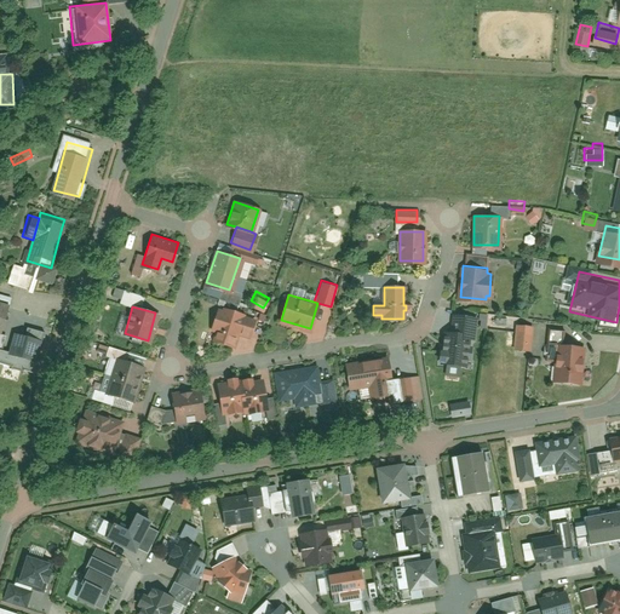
[(253,317),(218,308),(212,328),(217,328),(213,340),(234,345),(237,332),(248,336),(253,317)]
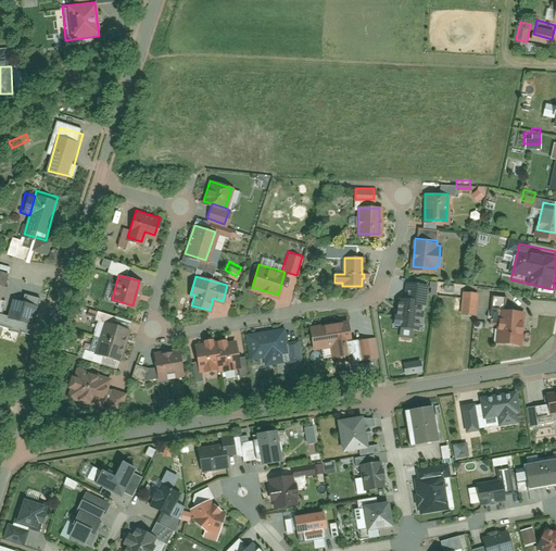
[(425,284),(407,283),(406,298),(399,298),(396,324),(419,327),(425,284)]
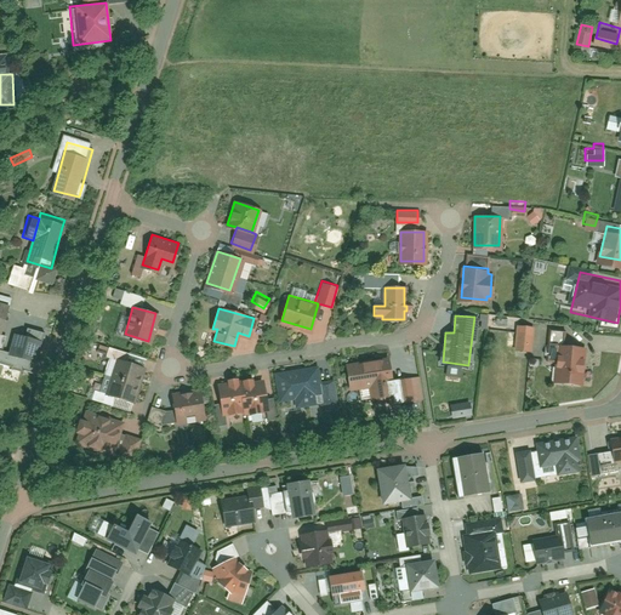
[(530,326),(518,325),(516,347),(528,348),(530,326)]
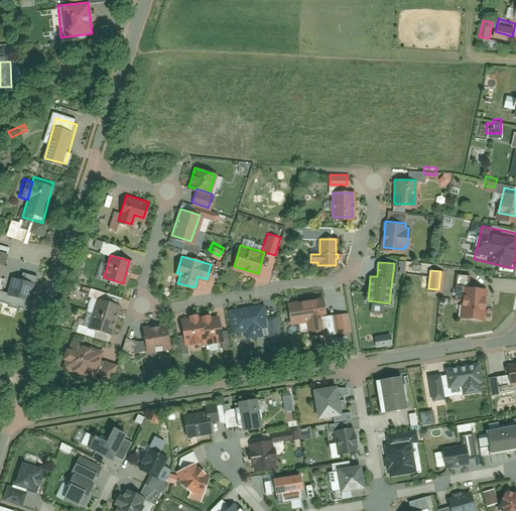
[(28,298),(32,281),(11,275),(7,293),(28,298)]
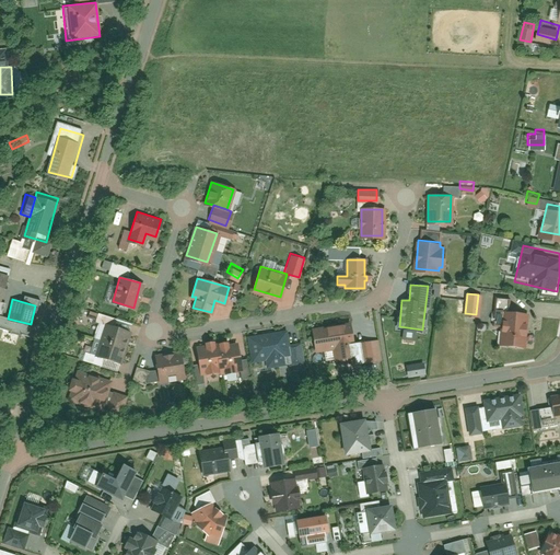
[(525,313),(504,311),(501,343),(522,345),(525,313)]
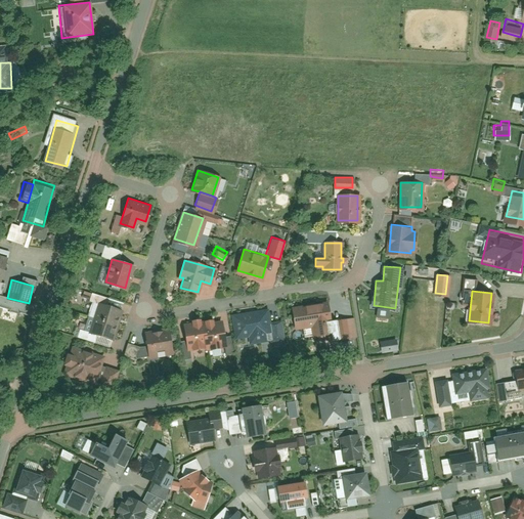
[(325,301),(292,306),(295,327),(311,323),(313,337),(324,335),(321,319),(329,318),(325,301)]
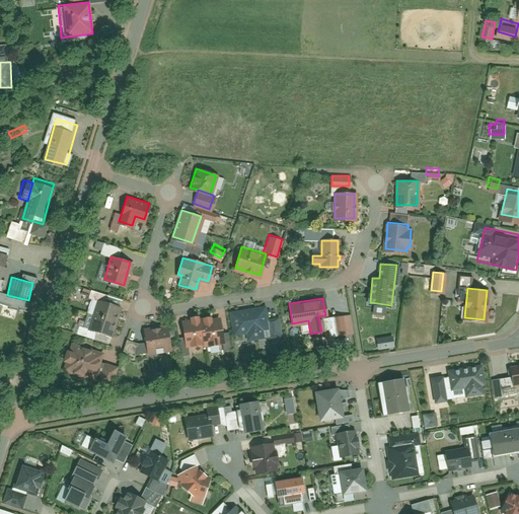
[(119,306),(97,300),(88,326),(109,334),(119,306)]
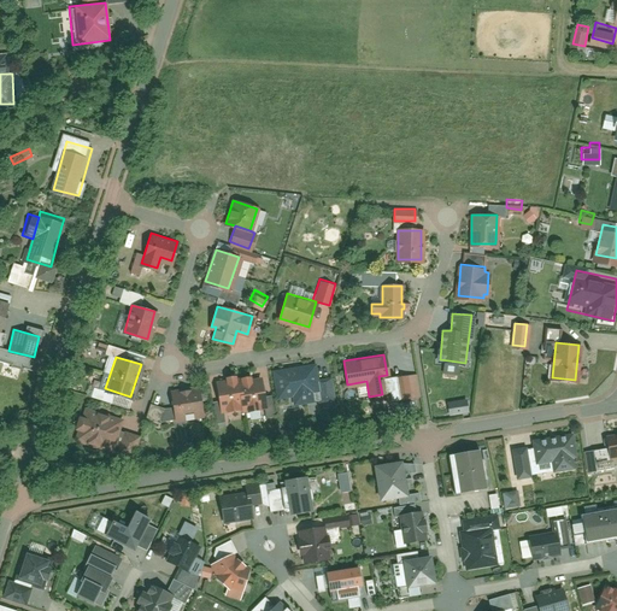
[(313,364),(275,370),(278,394),(293,392),(294,400),(309,398),(307,389),(317,388),(315,379),(313,364)]
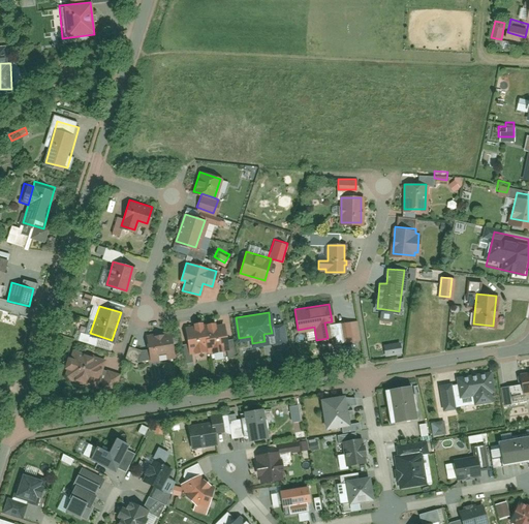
[(354,321),(340,325),(342,341),(356,338),(354,321)]
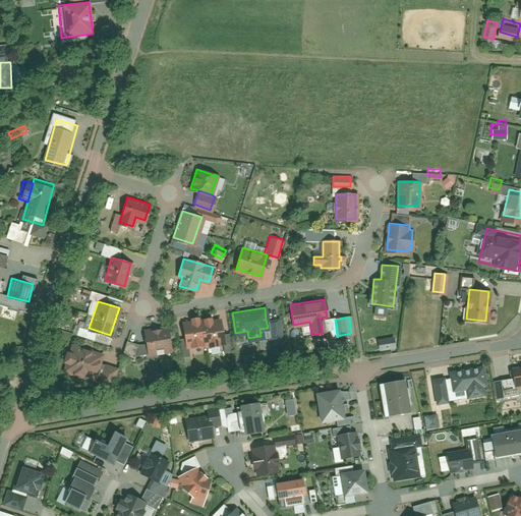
[(277,318),(266,320),(268,328),(269,335),(280,333),(277,318)]
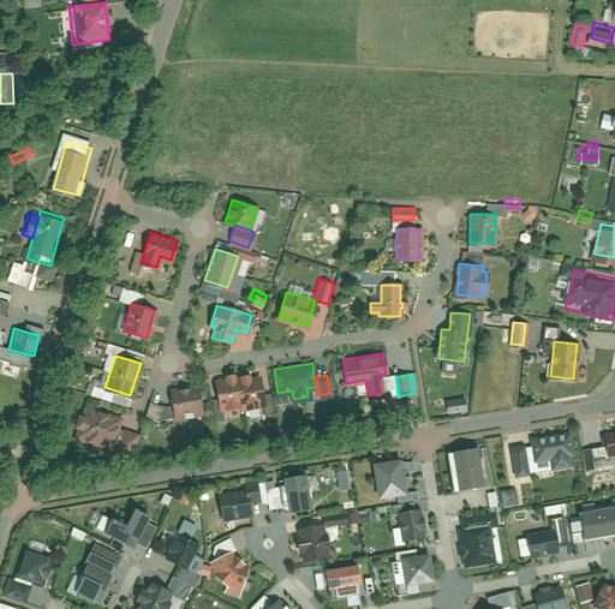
[(256,376),(236,380),(239,405),(239,407),(260,405),(256,376)]
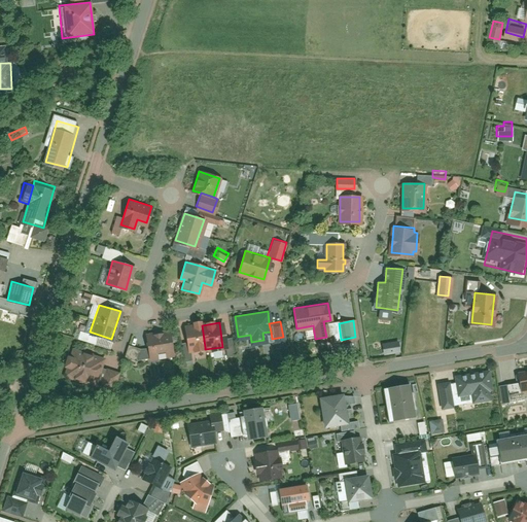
[(202,323),(184,325),(187,349),(205,347),(202,325),(202,323)]
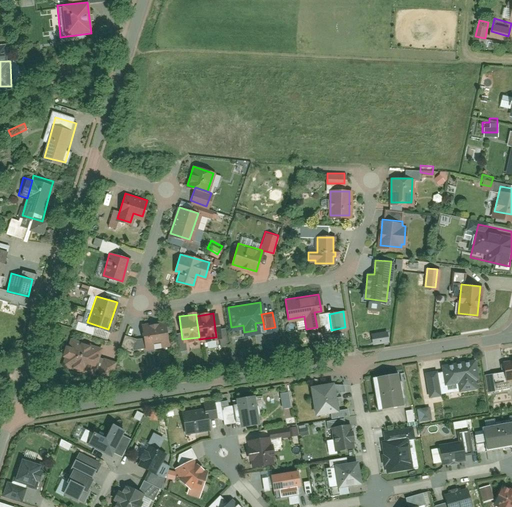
[(163,321),(142,324),(145,347),(166,344),(163,321)]
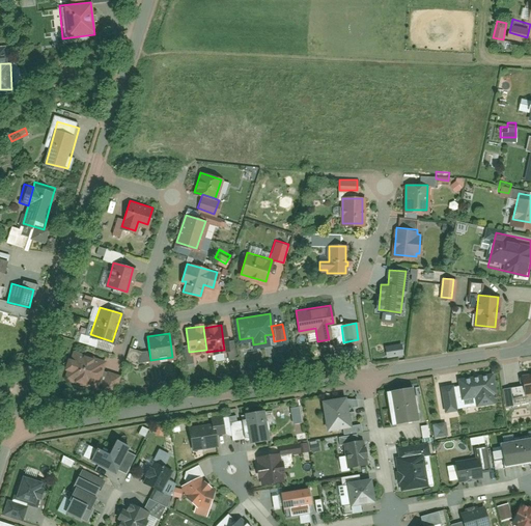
[(383,340),(383,353),(401,352),(400,339),(383,340)]
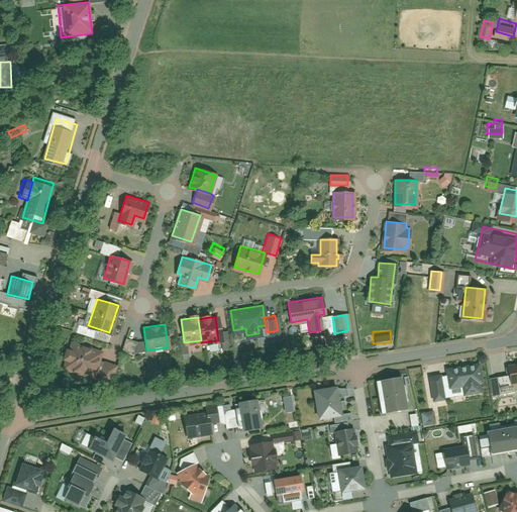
[(345,341),(344,331),(327,334),(328,343),(345,341)]
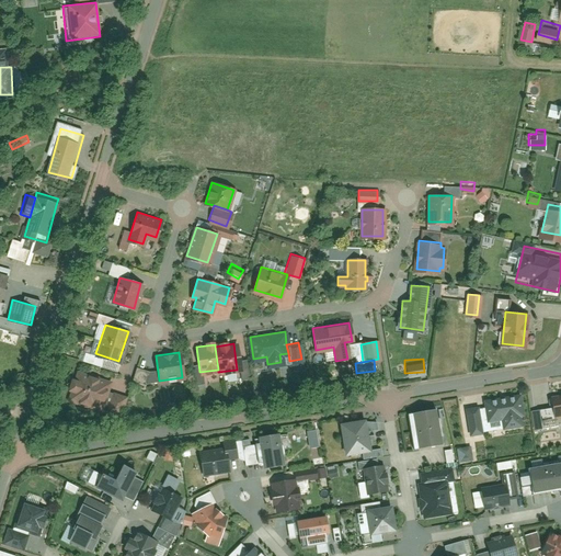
[(76,369),(67,399),(102,409),(111,379),(76,369)]
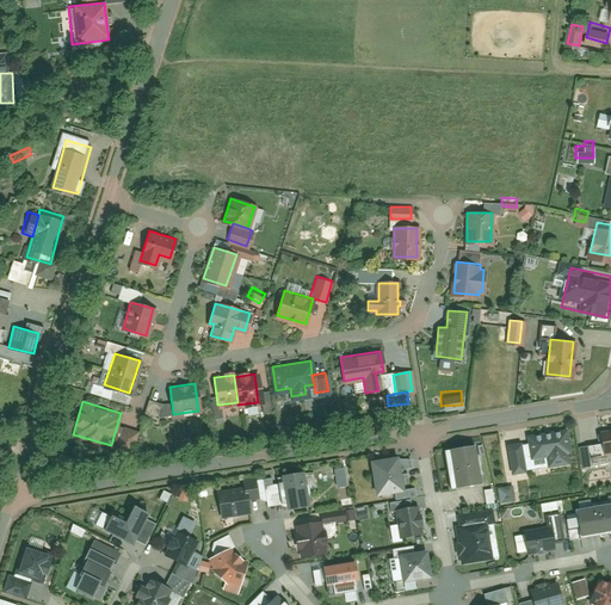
[(610,430),(600,432),(604,452),(610,451),(610,430)]
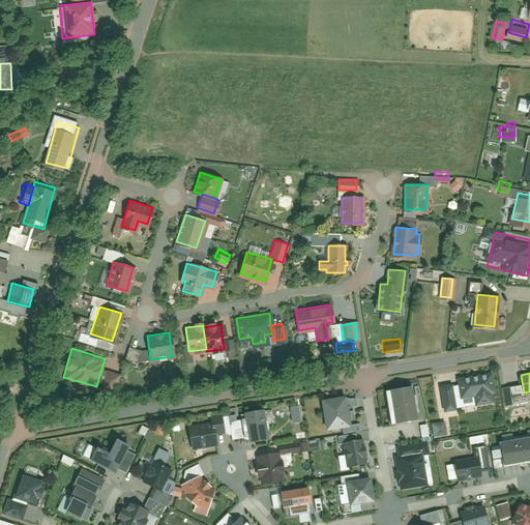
[(490,374),(458,379),(459,384),(461,395),(461,398),(474,395),(475,404),(491,401),(490,394),(493,392),(490,374)]
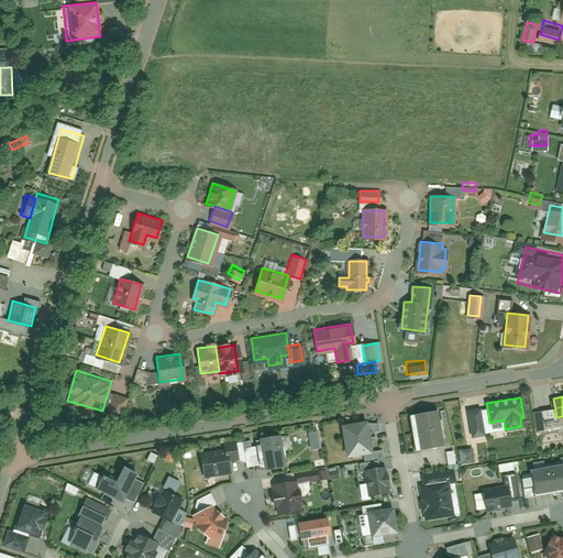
[(479,408),(467,411),(472,436),(483,434),(481,420),(489,419),(487,408),(479,409),(479,408)]
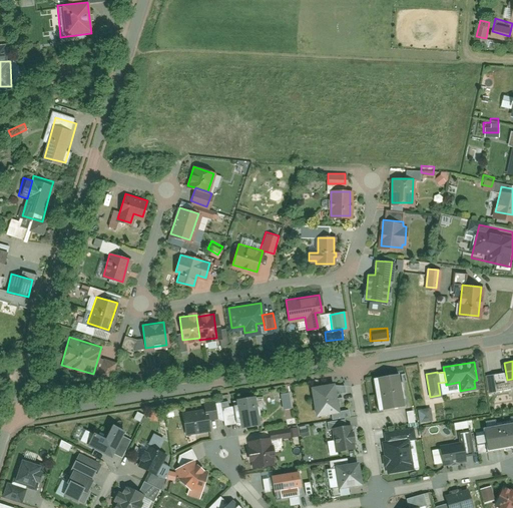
[(397,376),(378,379),(383,408),(402,405),(397,376)]
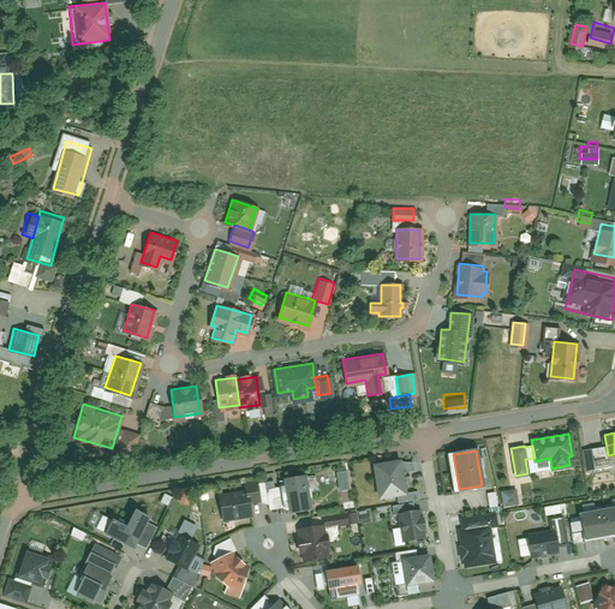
[(399,458),(375,463),(381,494),(405,490),(399,458)]
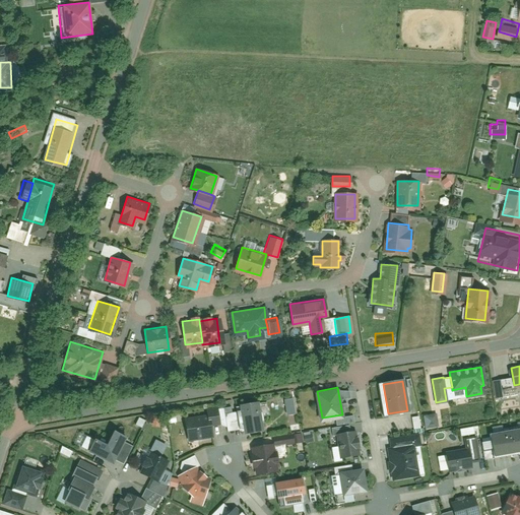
[(257,403),(241,406),(245,432),(261,430),(257,403)]
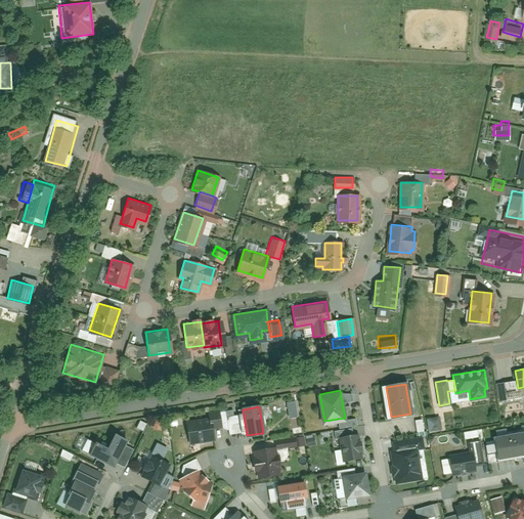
[(209,419),(186,422),(189,444),(212,440),(211,428),(220,427),(218,413),(209,414),(209,419)]
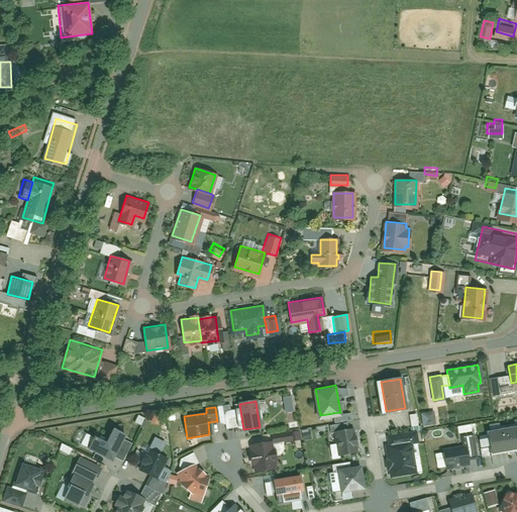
[(417,420),(415,409),(408,410),(410,421),(417,420)]
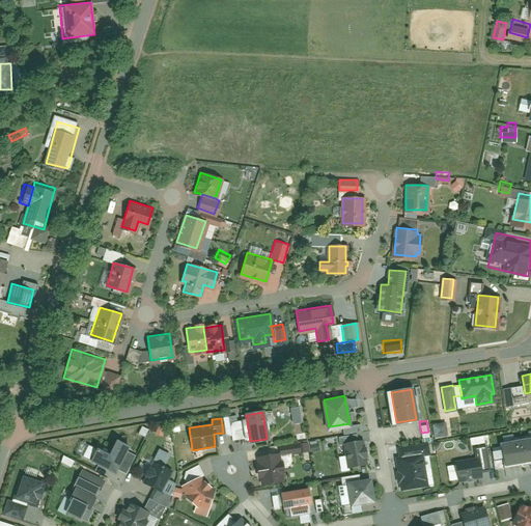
[(444,423),(432,425),(435,437),(445,435),(444,423)]
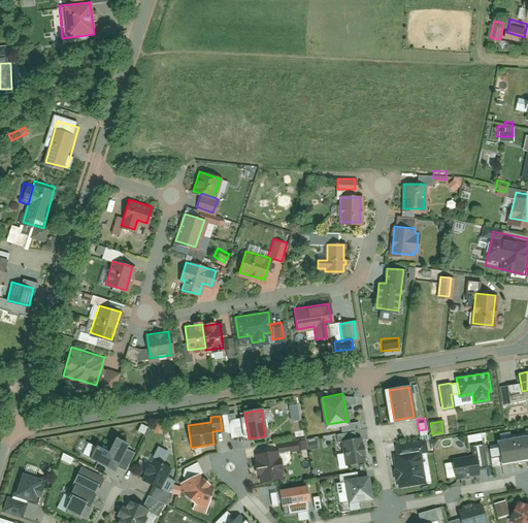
[(467,437),(486,434),(484,427),(466,430),(467,437)]
